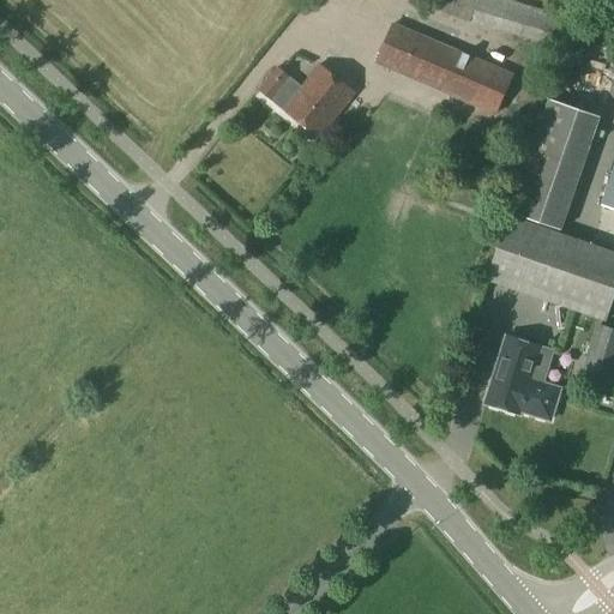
[(435,0),(432,11),(470,23),(477,0),(435,0)]
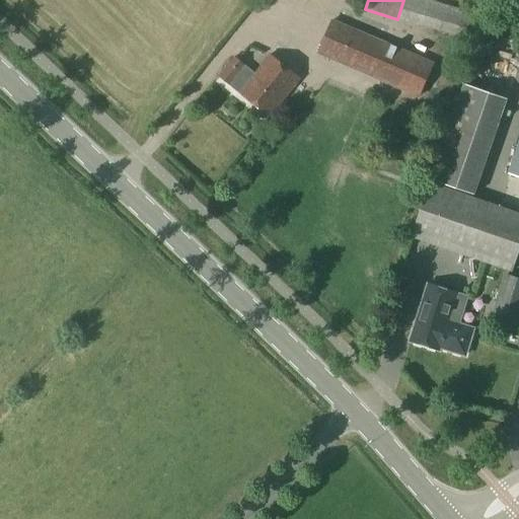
[(403,0),(397,19),(464,40),(472,13),(429,0),(403,0)]
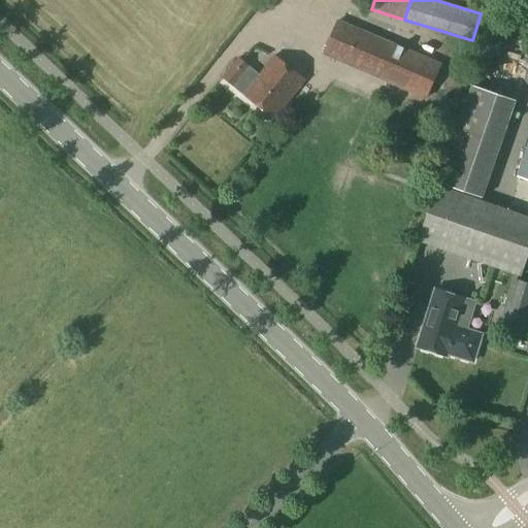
[(338,19),(322,56),(426,101),(442,64),(338,19)]
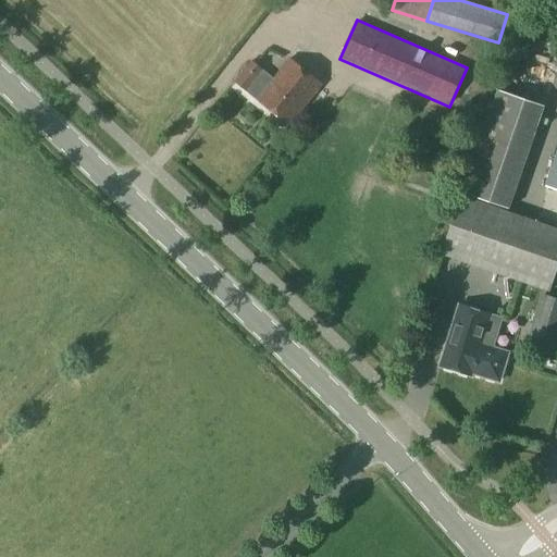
[(556,70),(556,57),(542,51),(537,62),(556,70)]
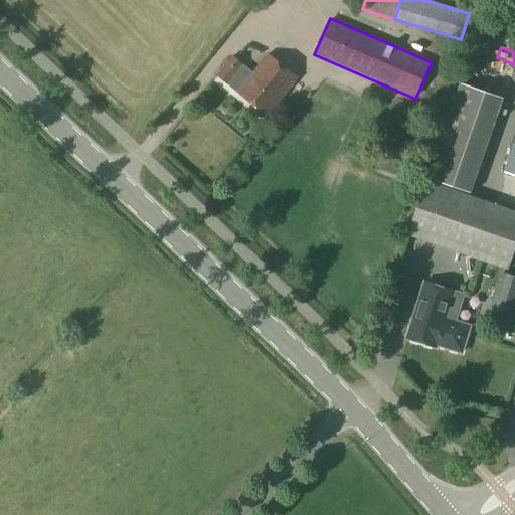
[(232,58),(217,76),(239,96),(266,118),(297,79),(271,57),(254,76),(232,58)]
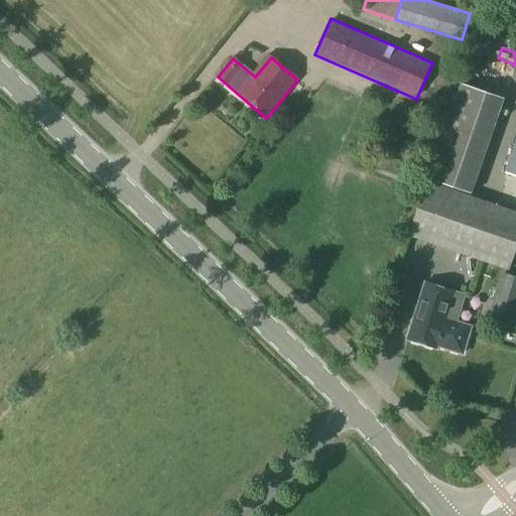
[(460,86),(428,180),(471,195),(502,100),(460,86)]
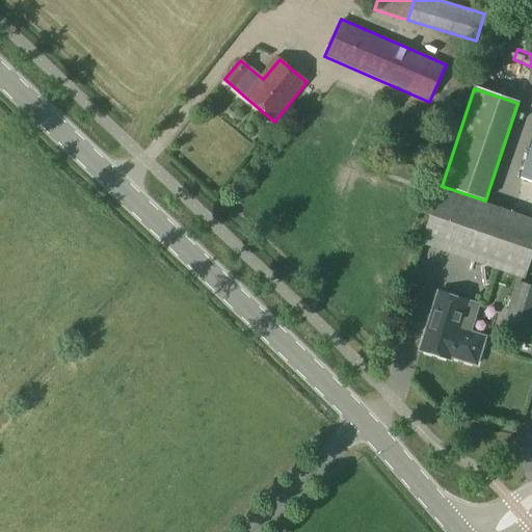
[(531,142),(520,179),(531,183),(531,142)]
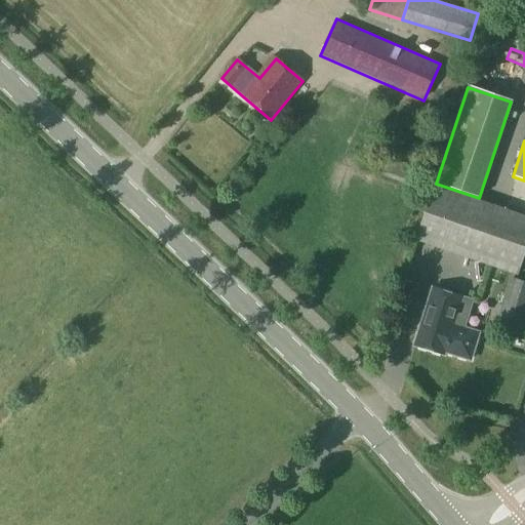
[(388,160),(384,174),(413,185),(418,169),(388,160)]
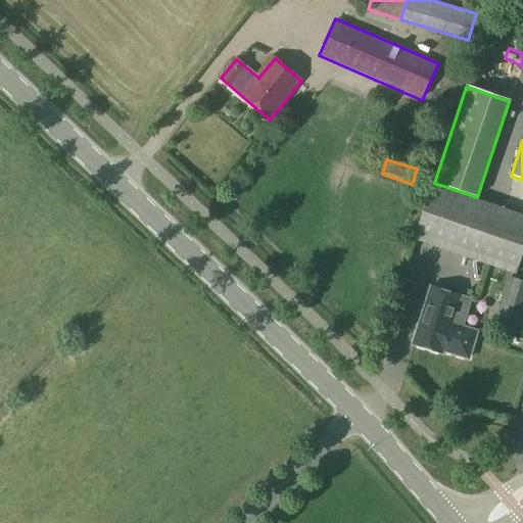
[(522,215),(430,185),(413,240),(514,273),(522,243),(522,215)]
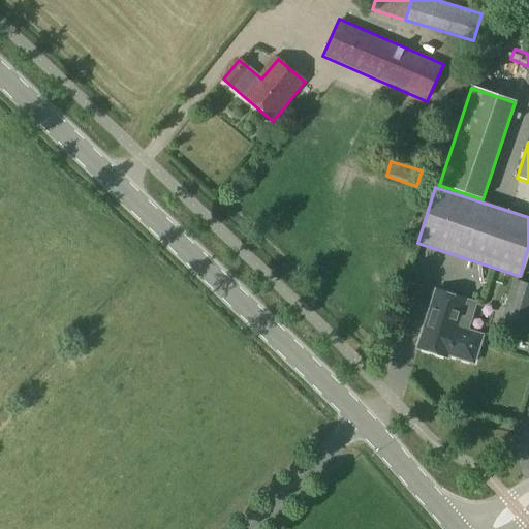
[(497,332),(524,340),(528,325),(528,283),(515,279),(497,332)]
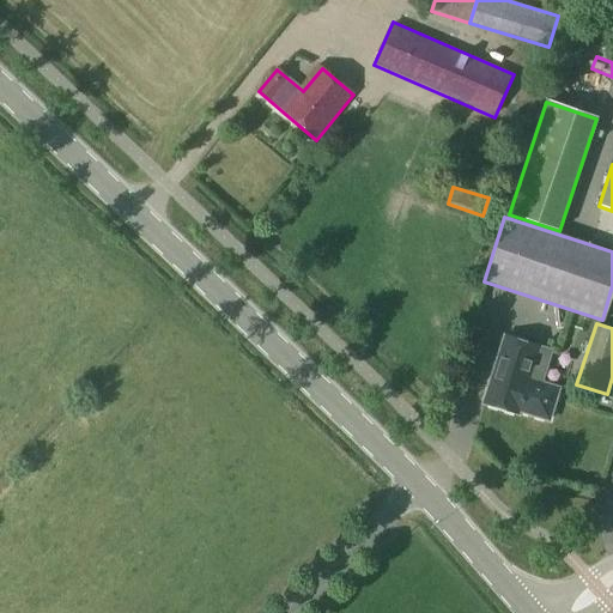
[(505,338),(484,404),(519,414),(519,412),(548,420),(558,389),(540,384),(550,352),(505,338)]
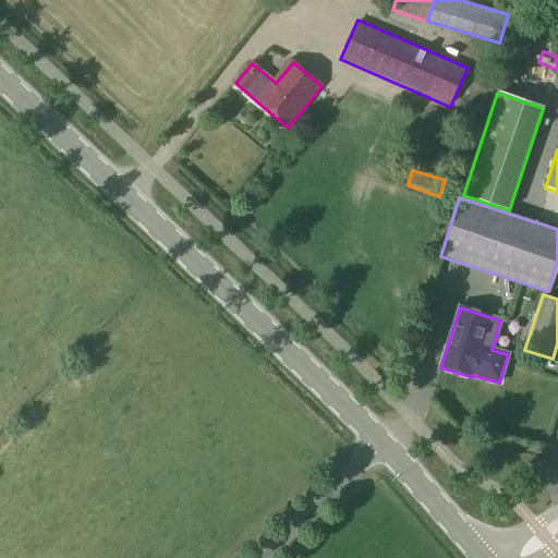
All buildings are outlined.
